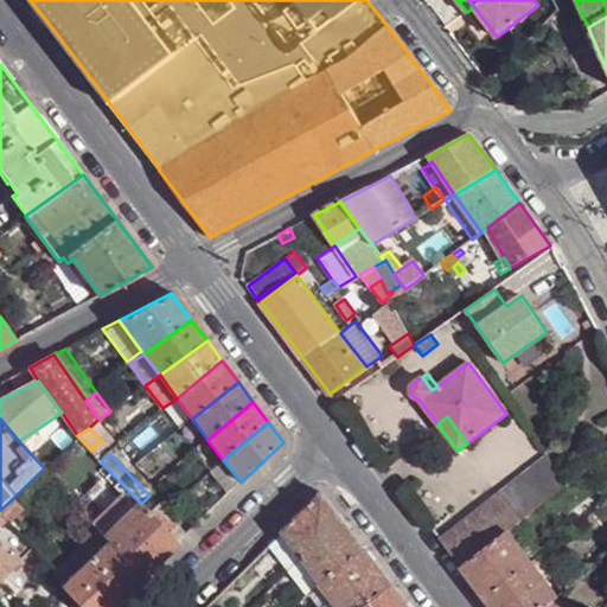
[(515,481),(536,508),(569,481),(548,455),(515,481)]
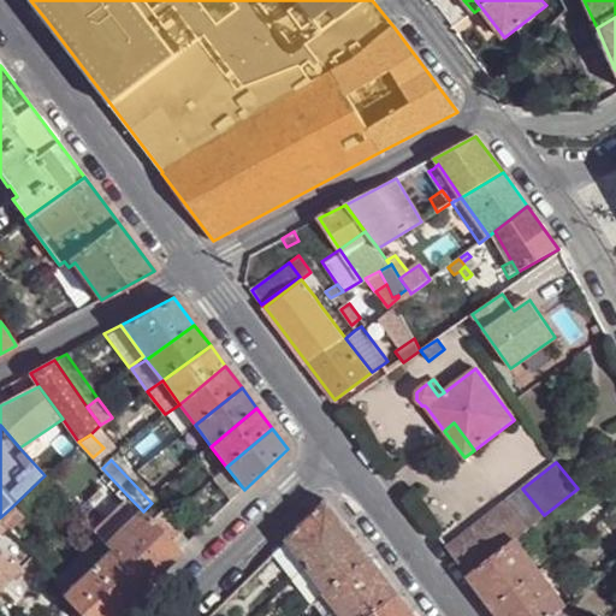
[(226,467),(213,480),(231,504),(244,490),(226,467)]
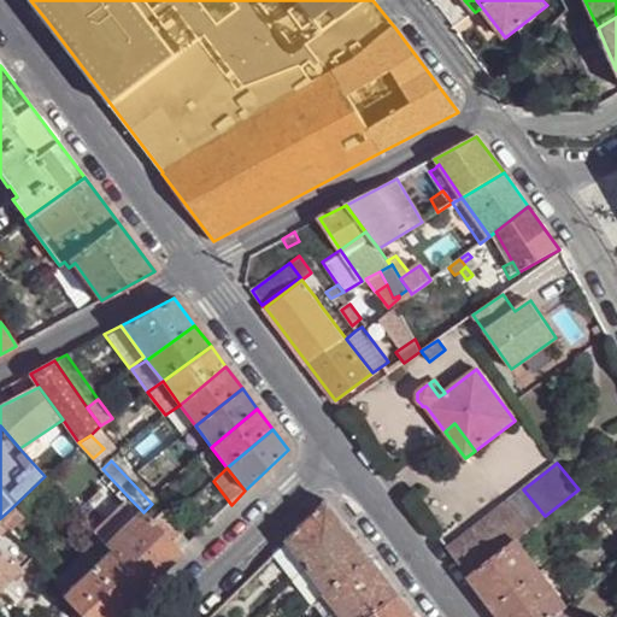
[(509,501),(529,528),(545,516),(523,489),(509,501)]
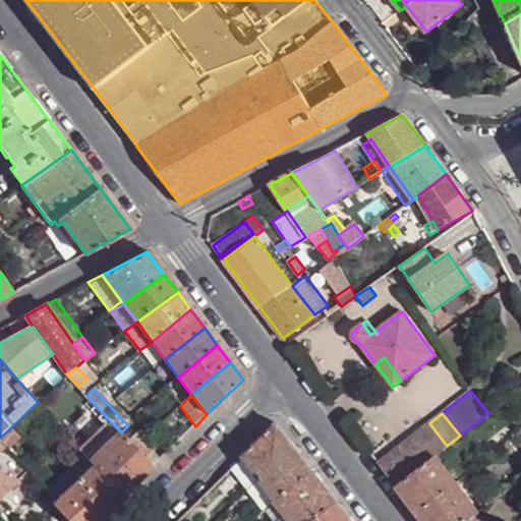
[(111,422),(80,450),(87,456),(91,460),(121,432),(111,422)]
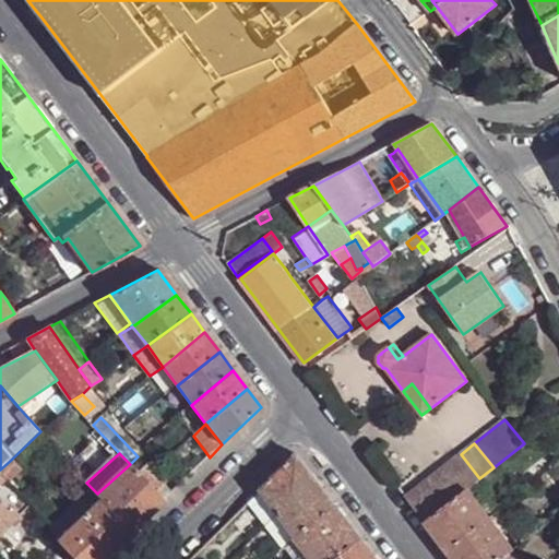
[(297,454),(259,490),(278,515),(318,480),(297,454)]
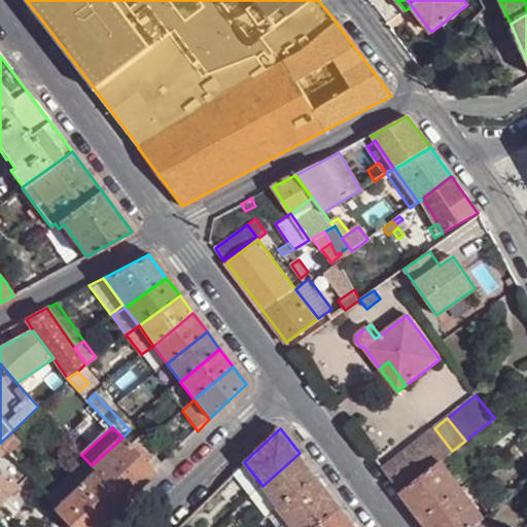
[(383,468),(400,492),(441,461),(451,452),(452,451),(434,428),(383,468)]
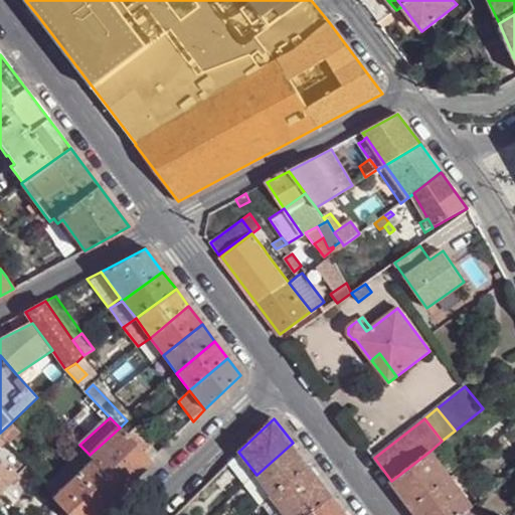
[(0,436),(7,444),(9,446),(20,435),(10,423),(0,433),(0,436)]
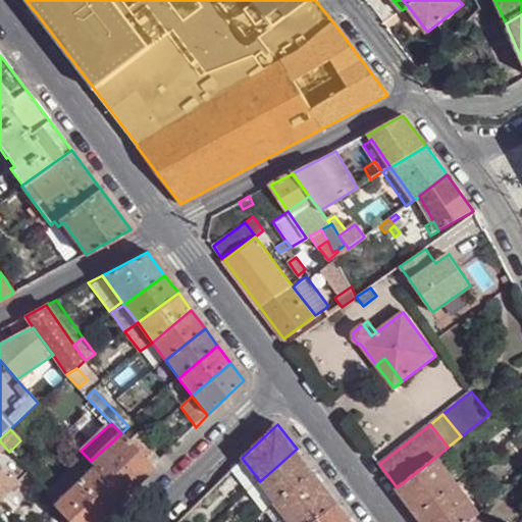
[(156,449),(140,432),(129,441),(146,460),(156,449)]
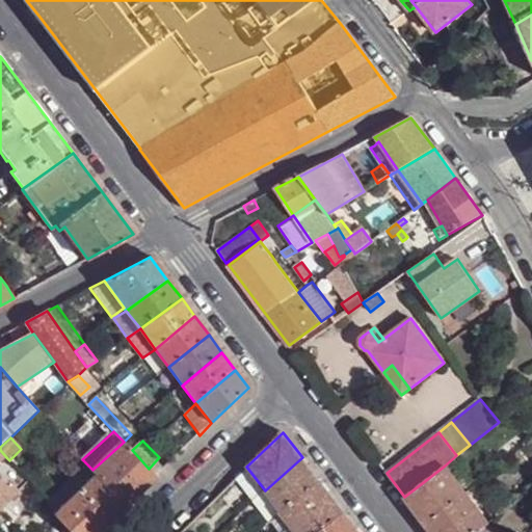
[(126,507),(156,477),(149,469),(132,450),(124,442),(92,470),(97,475),(126,507)]
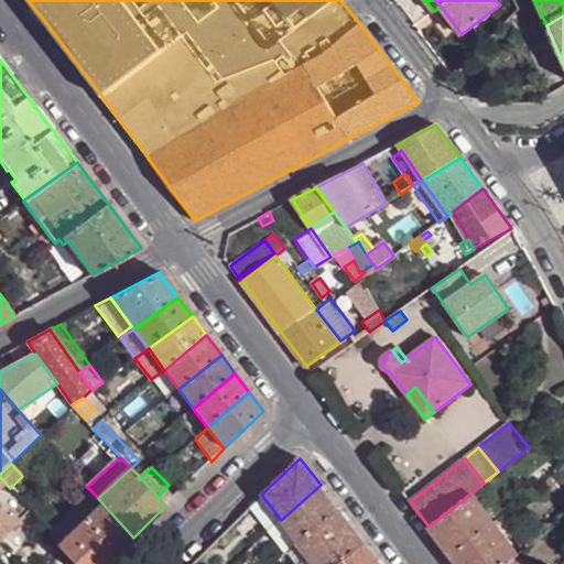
[(483,484),(472,494),(477,501),(488,491),(483,484)]
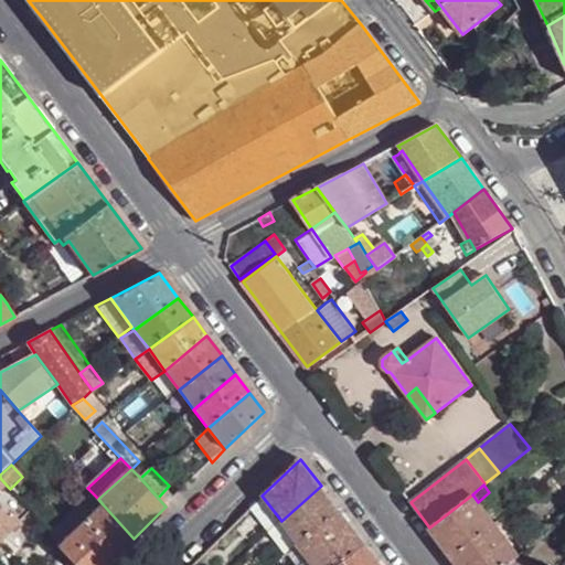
[(340,511),(321,486),(281,521),(300,546),(340,511)]
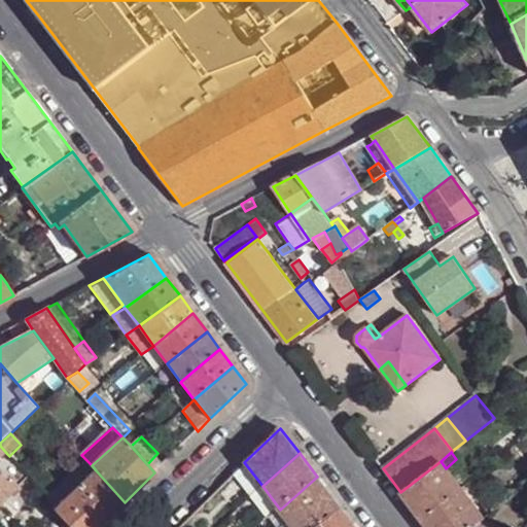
[(47,497),(54,511),(96,470),(92,465),(88,461),(47,497)]
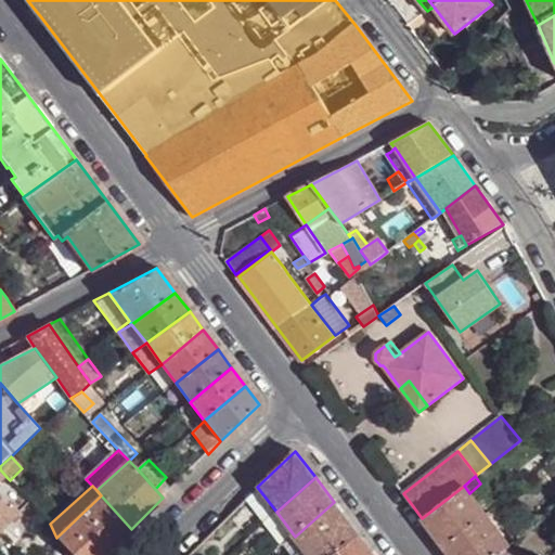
[(422,518),(442,546),(485,513),(469,493),(464,486),(422,518)]
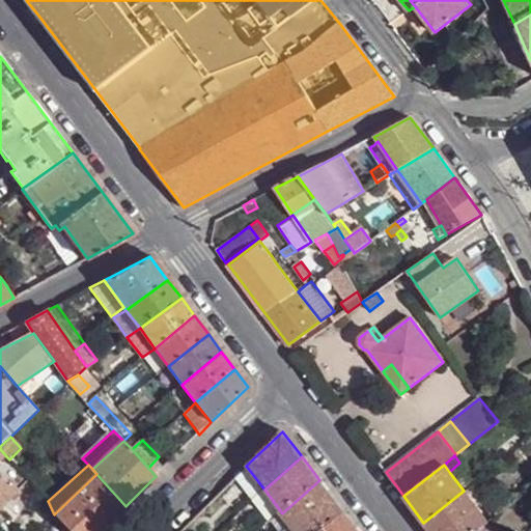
[(246,466),(234,477),(252,501),(264,490),(246,466)]
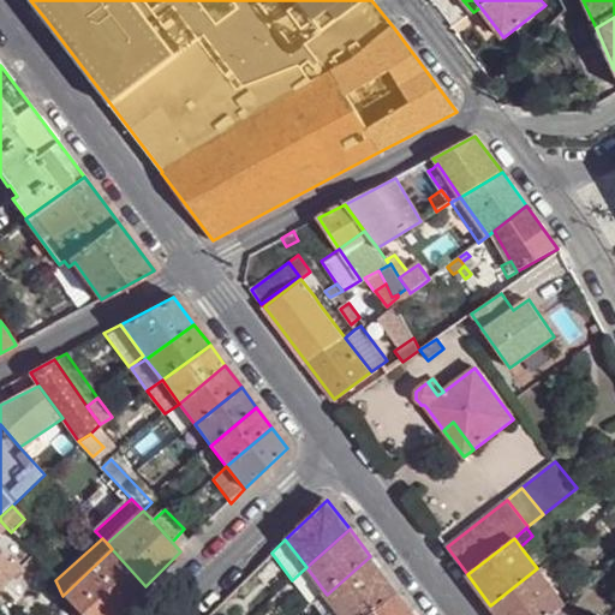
[(0,586),(22,566),(0,548),(0,586)]
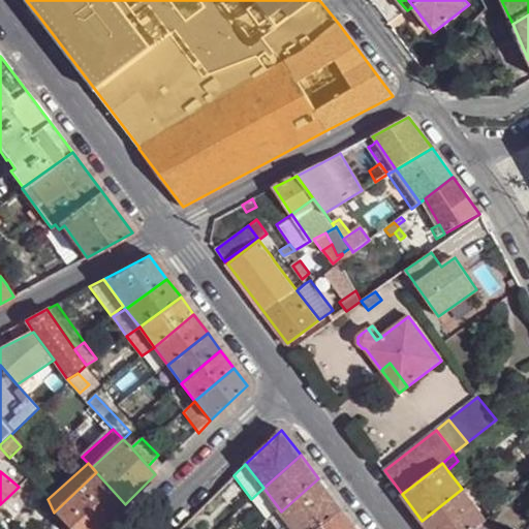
[(98,528),(125,504),(96,472),(54,512),(68,528),(98,528)]
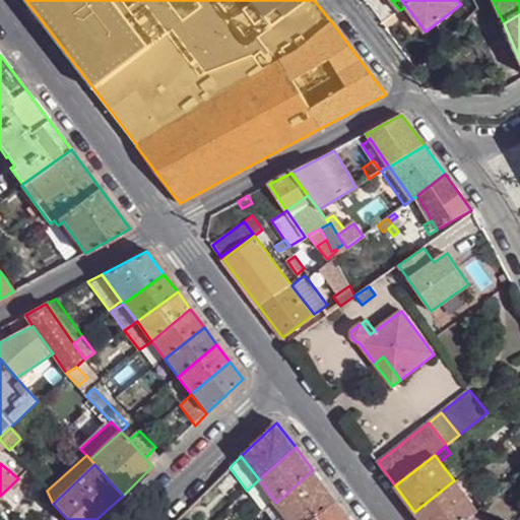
[(311,519),(335,500),(313,470),(276,503),(289,519),(311,519)]
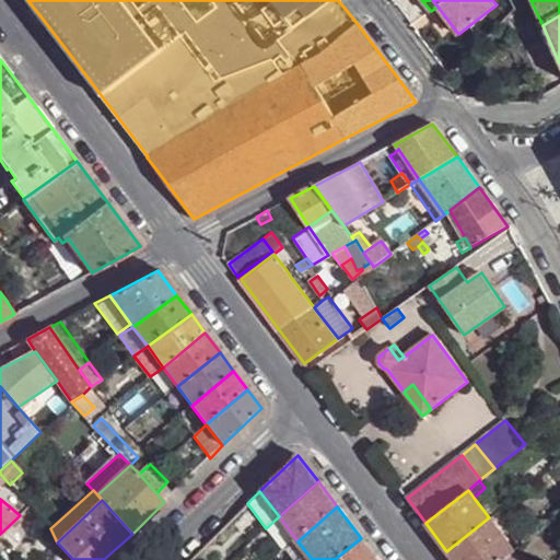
[(291,546),(298,541),(279,516),(266,528),(283,551),(284,550),(291,546)]
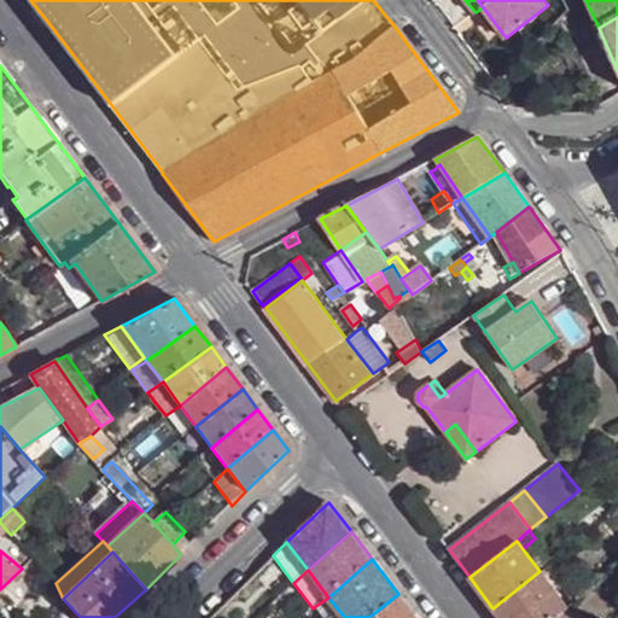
[(500,617),(552,617),(566,606),(561,600),(540,571),(493,608),(500,617)]
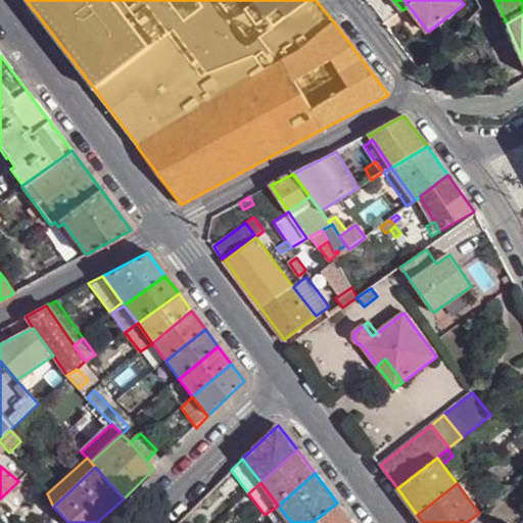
[(489,496),(475,508),(479,513),(495,501),(494,500),(491,497),(489,496)]
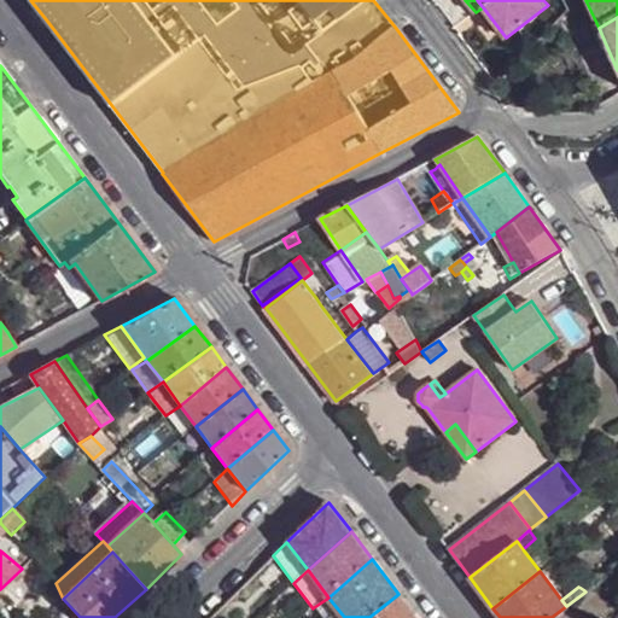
[(369,617),(417,617),(398,594),(369,617)]
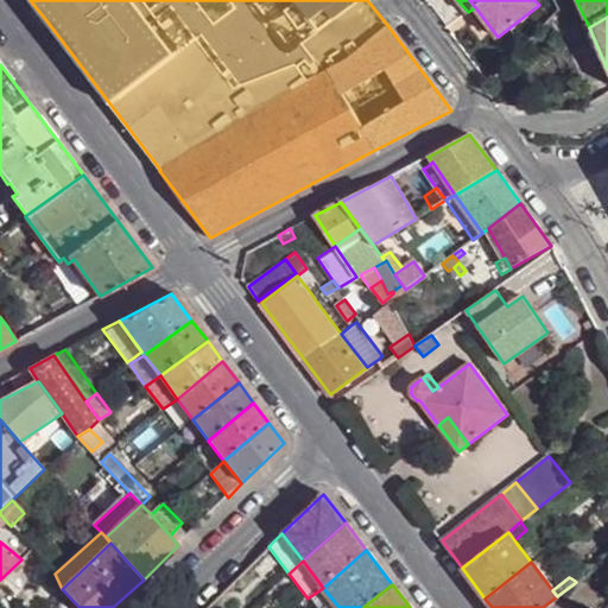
[(316,593),(309,597),(316,607),(325,607),(328,607),(316,593)]
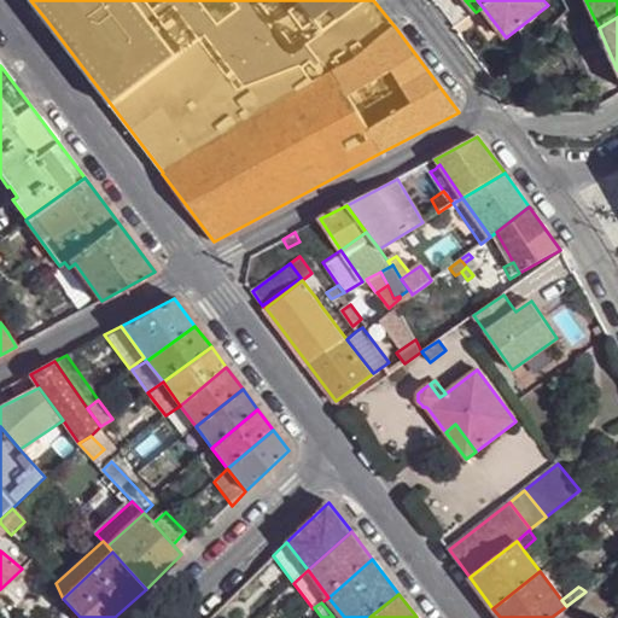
[(552,617),(575,617),(566,606),(552,617)]
